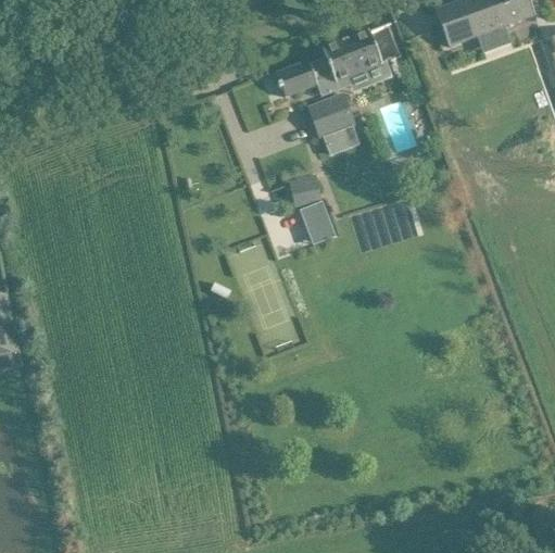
[(459,0),(436,9),(449,46),(477,35),(506,25),(535,14),(530,0),(459,0)]
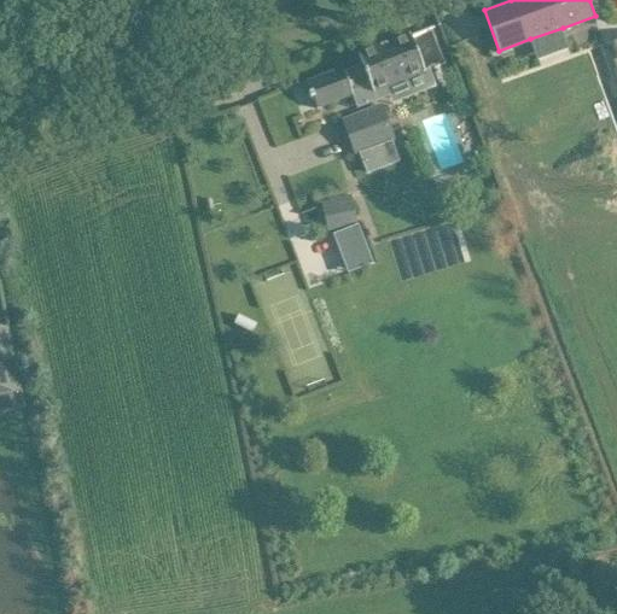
[(373,91),(425,70),(411,33),(359,52),(364,64),(345,70),(343,66),(308,80),(312,91),(309,92),(312,97),(314,95),(318,106),(354,93),(351,87),(370,80),(373,91)]
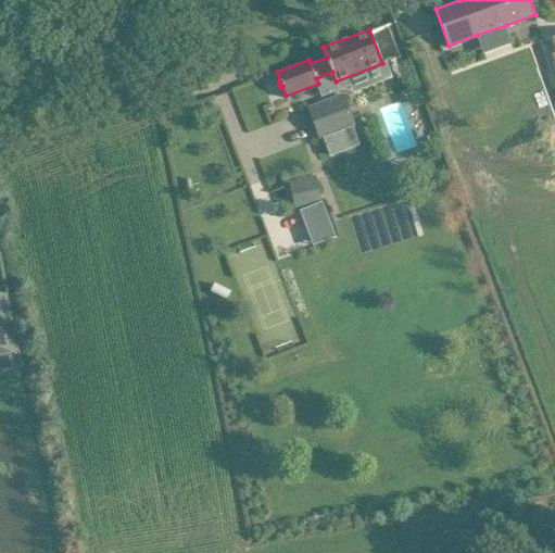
[(354,124),(350,111),(343,92),(308,104),(319,137),(354,124)]
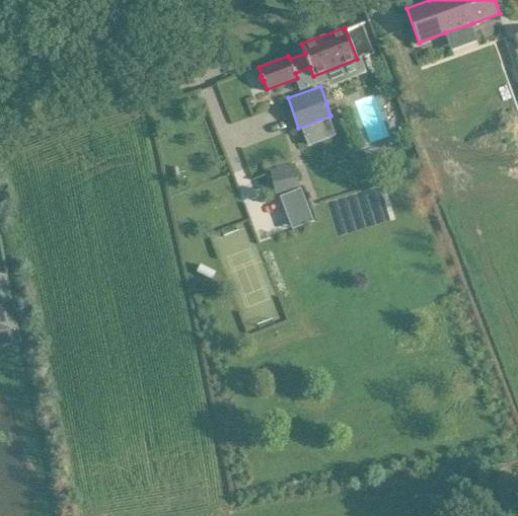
[(270,170),(275,194),(299,188),(294,164),(270,170)]
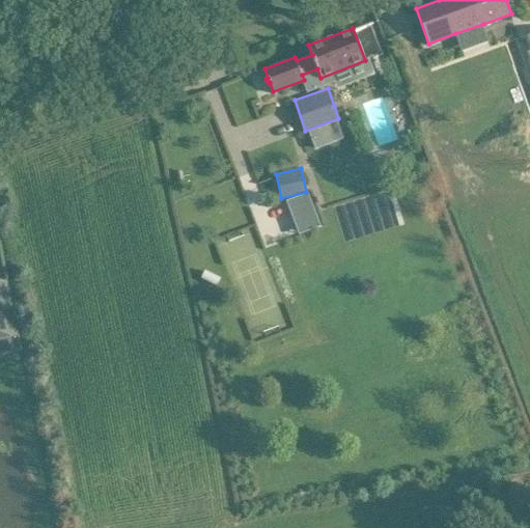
[(0,337),(4,337),(19,334),(18,331),(17,327),(7,279),(0,279),(0,337)]
